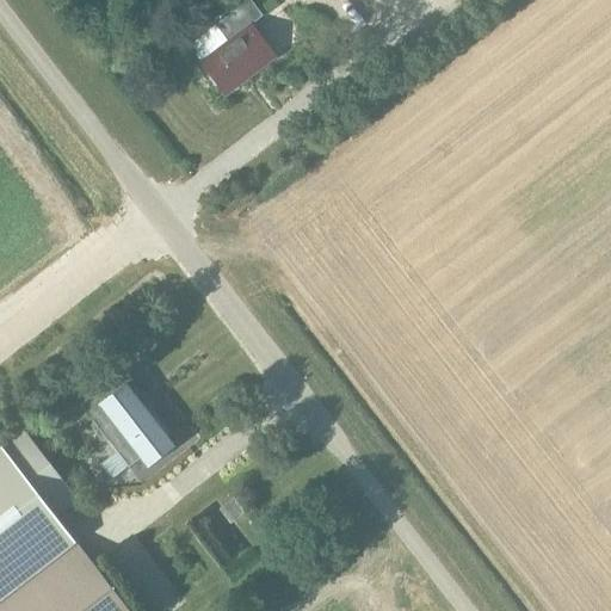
[(226,98),(276,60),(251,26),(261,18),(248,0),(189,47),(201,63),(199,65),(226,98)]
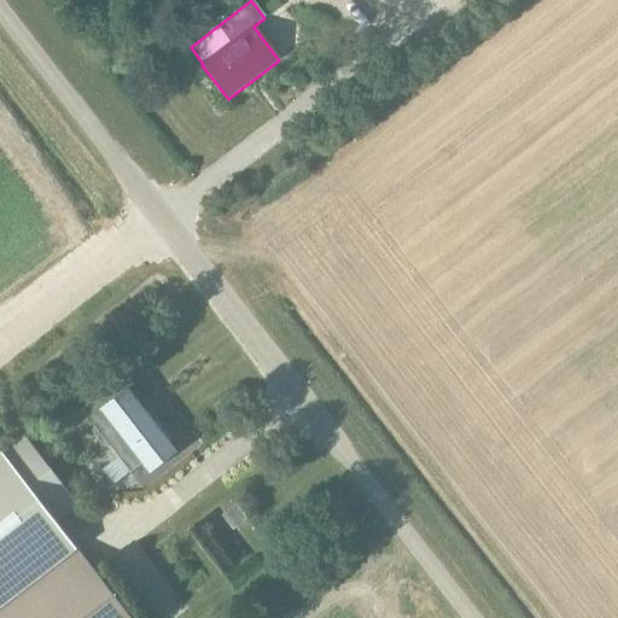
[(169,443),(174,439),(124,377),(81,412),(117,459),(103,470),(115,485),(141,465),(149,474),(176,453),(169,443)]
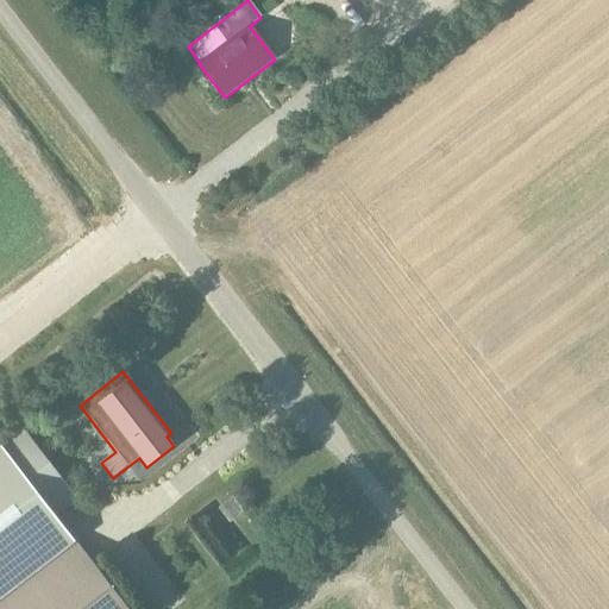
[(0,405),(0,427),(11,419),(0,405)]
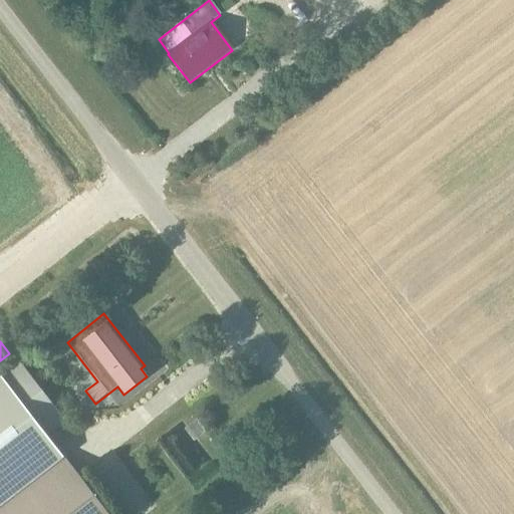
[(19,361),(0,376),(0,508),(63,459),(31,417),(49,402),(19,361)]
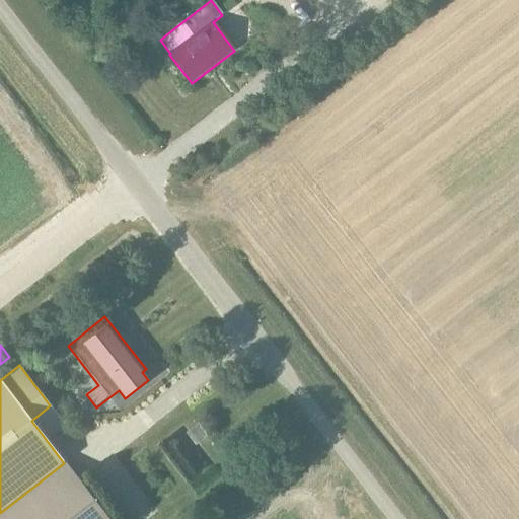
[(106,518),(64,464),(0,514),(0,518),(106,518)]
